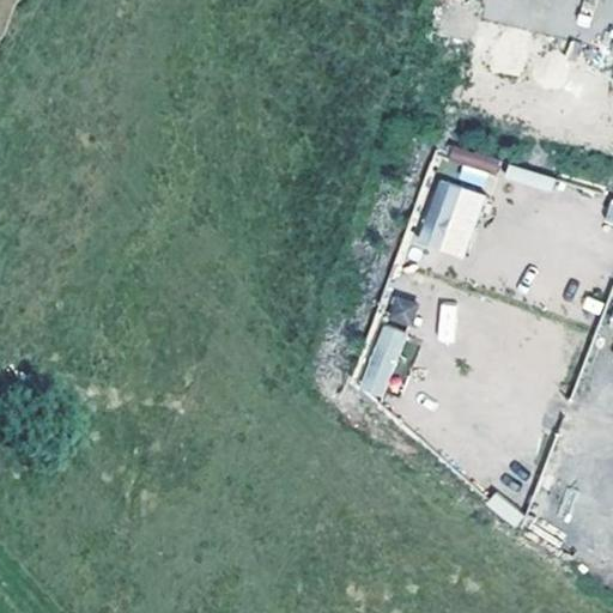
[(507,168),(504,181),(552,188),(553,174),(507,168)]
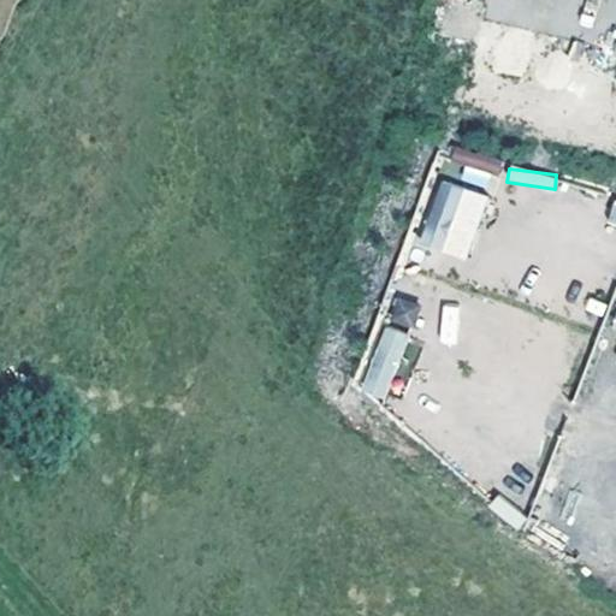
[(469,260),(486,193),(437,181),(420,247),(469,260)]
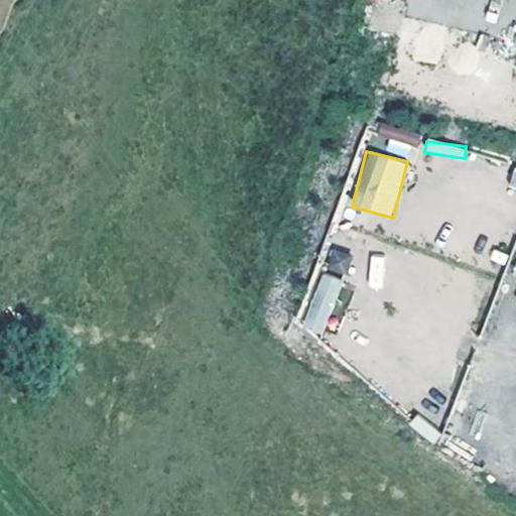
[(326,268),(344,275),(352,255),(333,248),(326,268)]
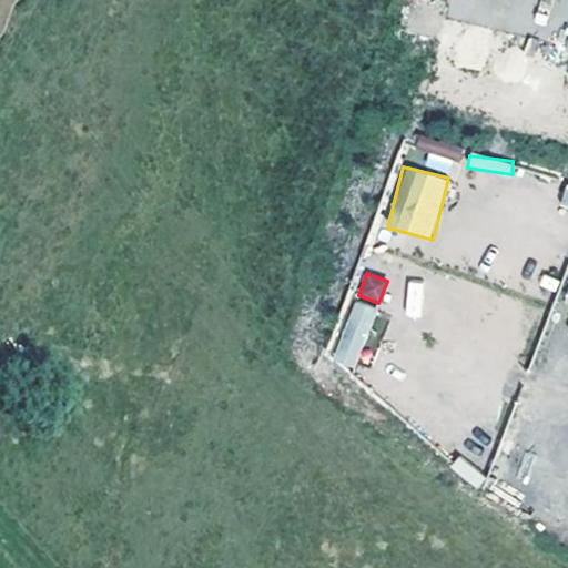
[(422,317),(424,281),(407,280),(405,317),(422,317)]
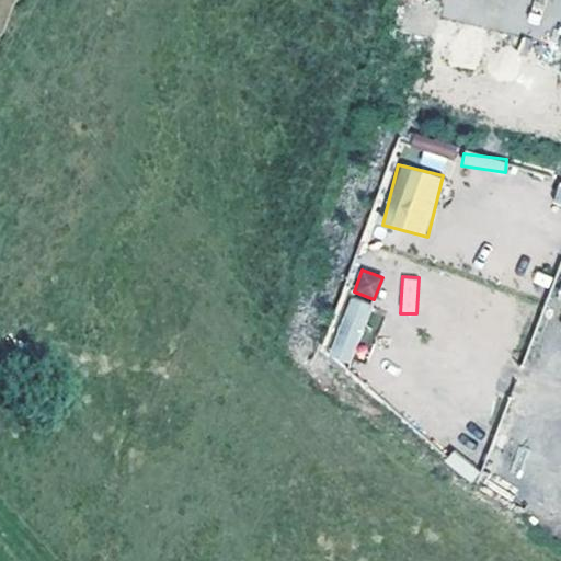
[(351,296),(325,355),(350,365),(374,306),(351,296)]
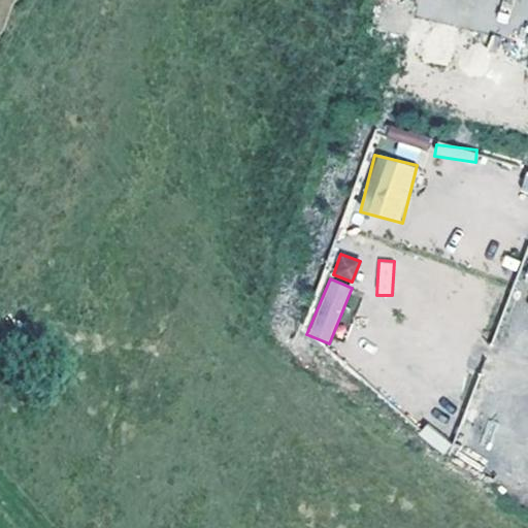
[(426,424),(418,434),(442,454),(451,443),(426,424)]
